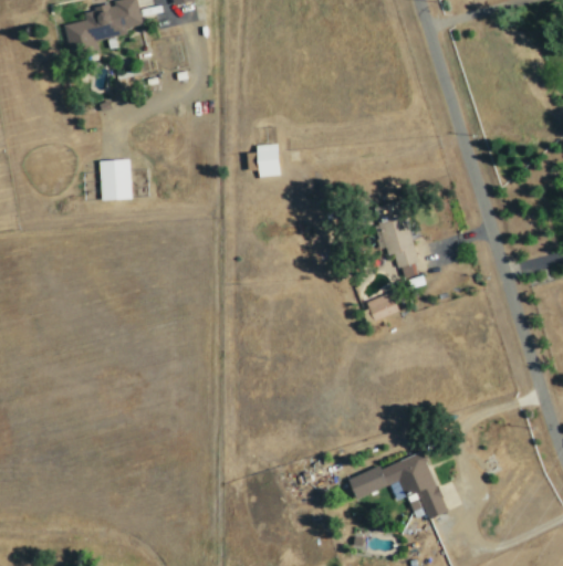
[(279,143),(279,149),(281,174),(259,176),(257,152),(257,144),(279,143)]
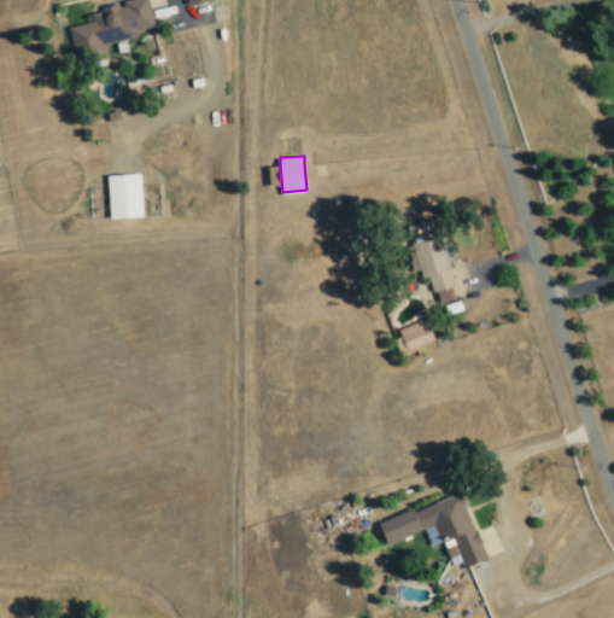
[(110,175),(111,219),(145,217),(142,174),(110,175)]
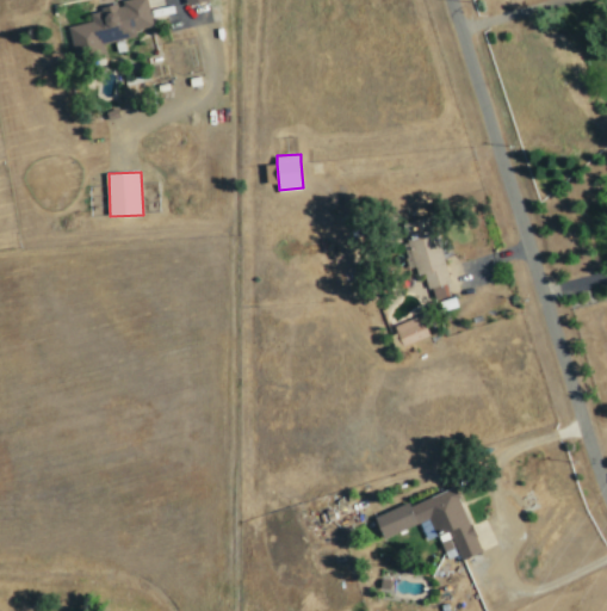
[(435,300),(453,294),(432,216),(406,223),(421,276),(427,273),(435,300)]
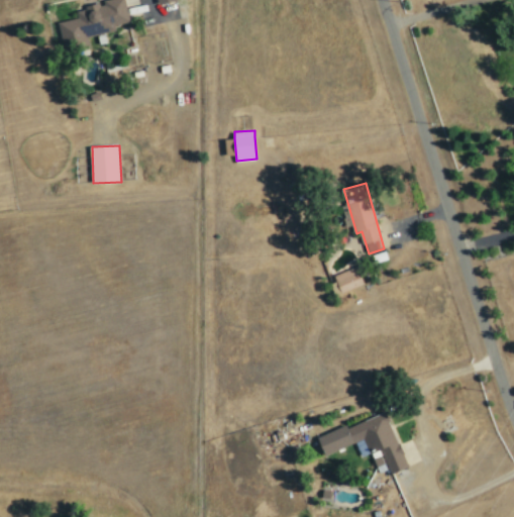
[(342,293),(366,283),(357,266),(335,276),(342,293)]
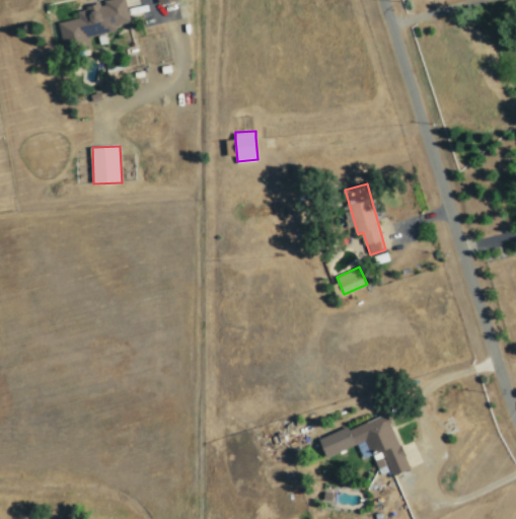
[(319,439),(325,457),(359,445),(363,456),(373,453),(380,474),(391,470),(393,475),(410,469),(389,414),(319,439)]
